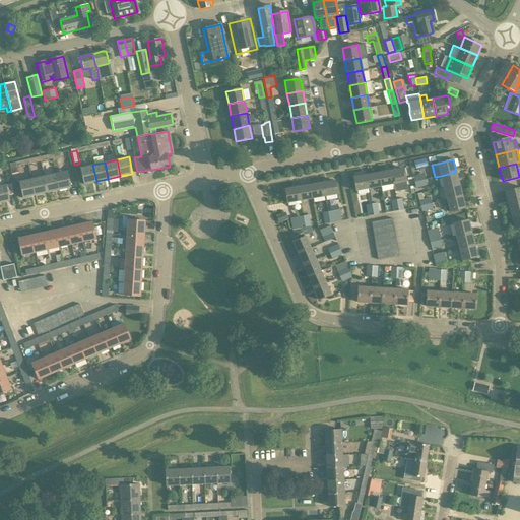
[(83,184),(96,181),(92,165),(80,168),(83,184)]
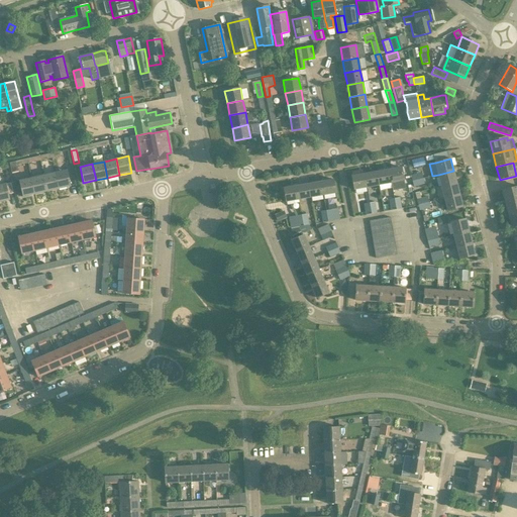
[(401,167),(389,169),(391,183),(404,181),(401,167)]
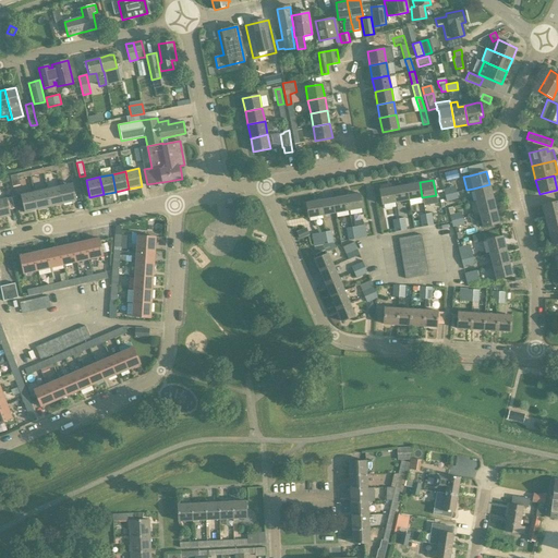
[(407,185),(409,199),(422,197),(420,182),(407,185)]
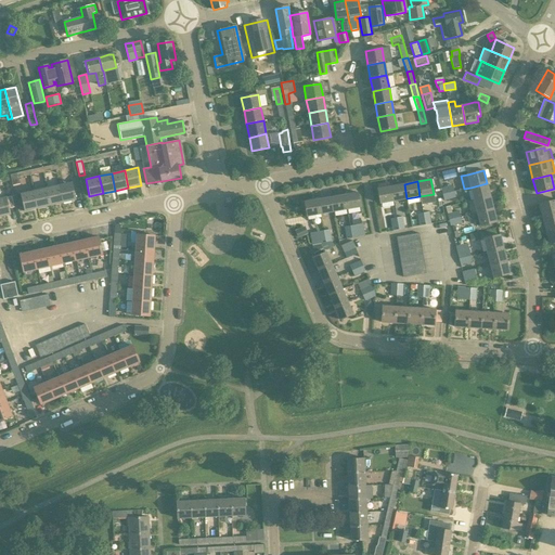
[(73,182),(59,184),(63,203),(76,199),(73,182)]
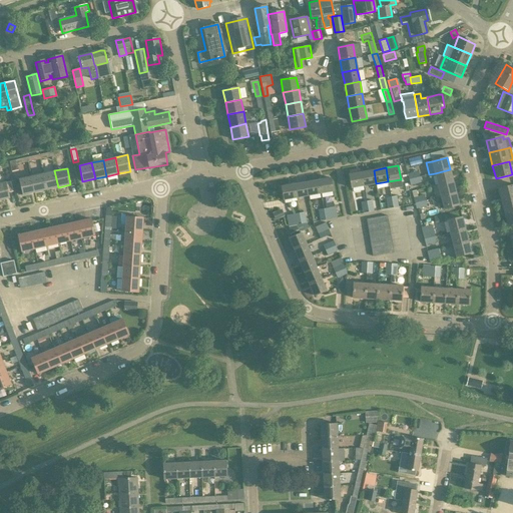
[(438,185),(453,181),(450,169),(435,173),(438,185)]
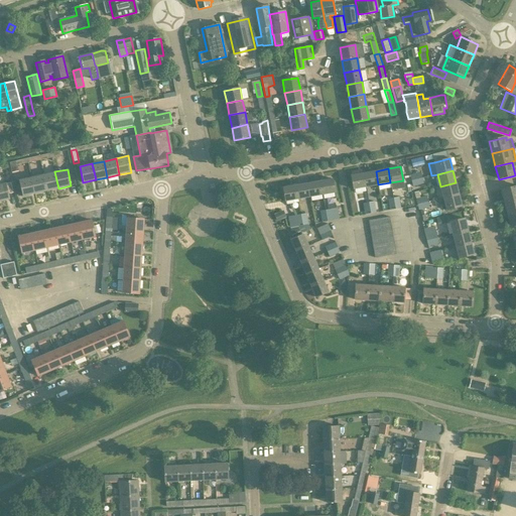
[(58,188),(54,171),(43,174),(46,190),(58,188)]
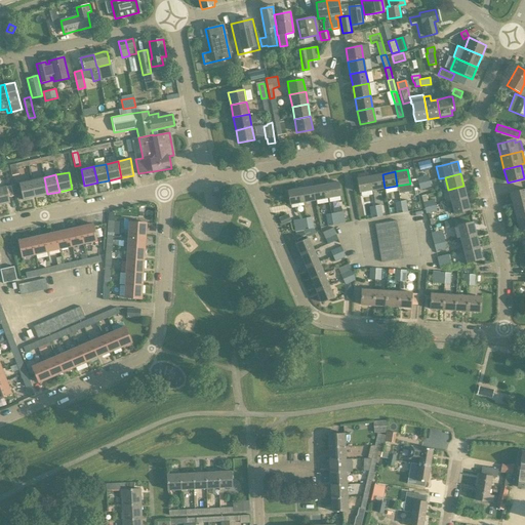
[(370,176),(372,190),(385,188),(382,174),(370,176)]
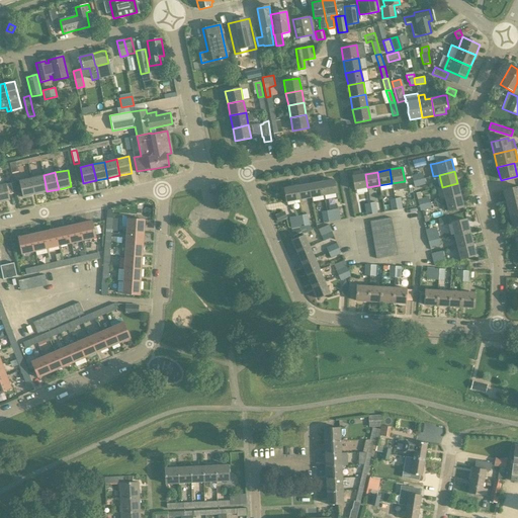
[(413,181),(424,178),(422,172),(411,175),(413,181)]
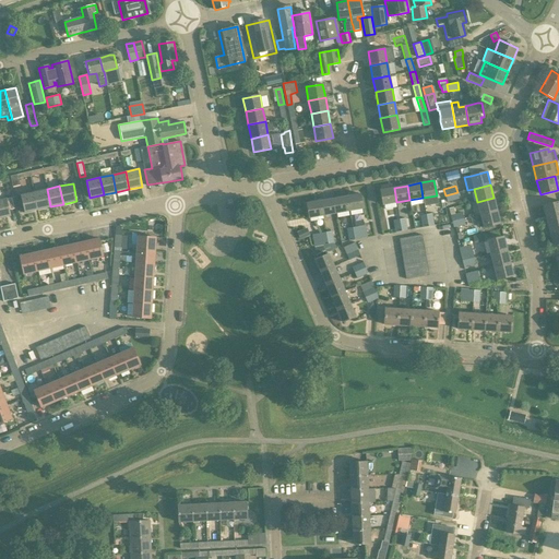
[(383,205),(396,202),(394,188),(380,190),(383,205)]
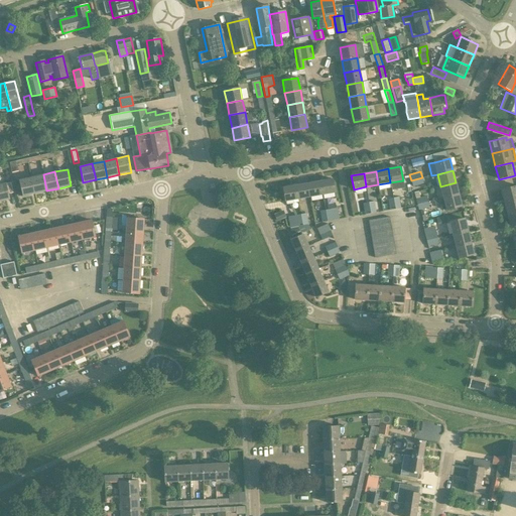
[(31,177),(35,194),(46,190),(43,174),(31,177)]
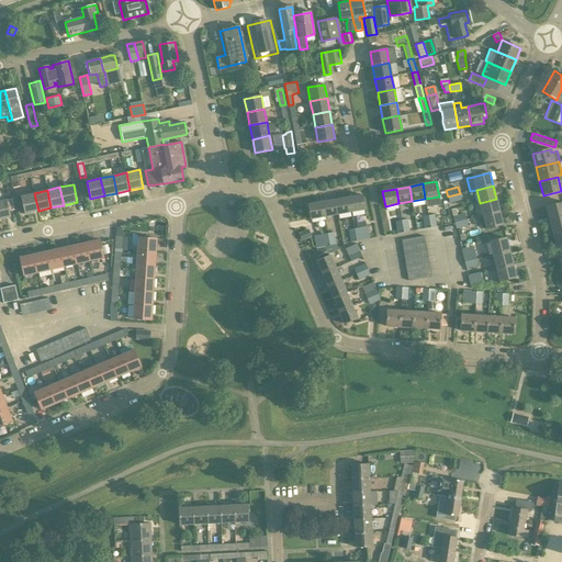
[(24,214),(38,211),(34,193),(21,195),(24,214)]
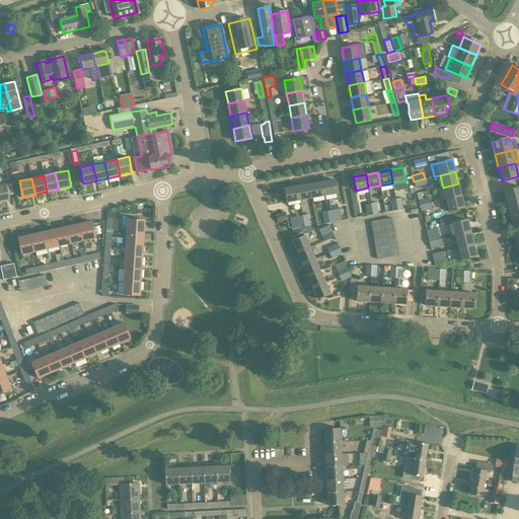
[(426,186),(425,178),(414,181),(415,188),(426,186)]
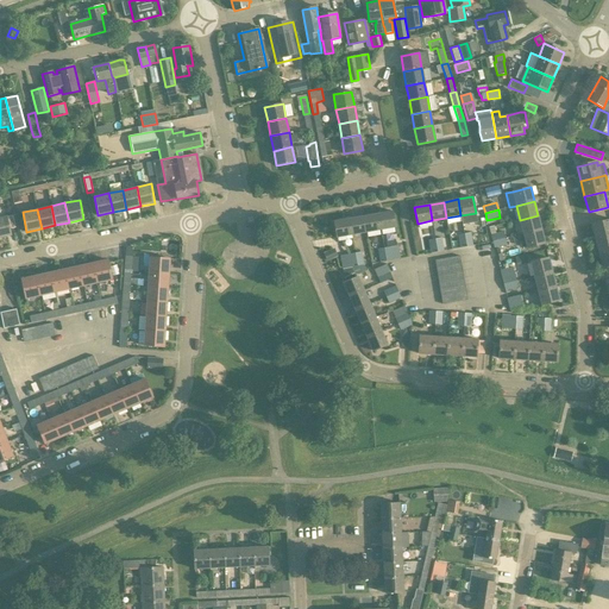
[(393,212),(377,214),(381,230),(395,227),(393,212)]
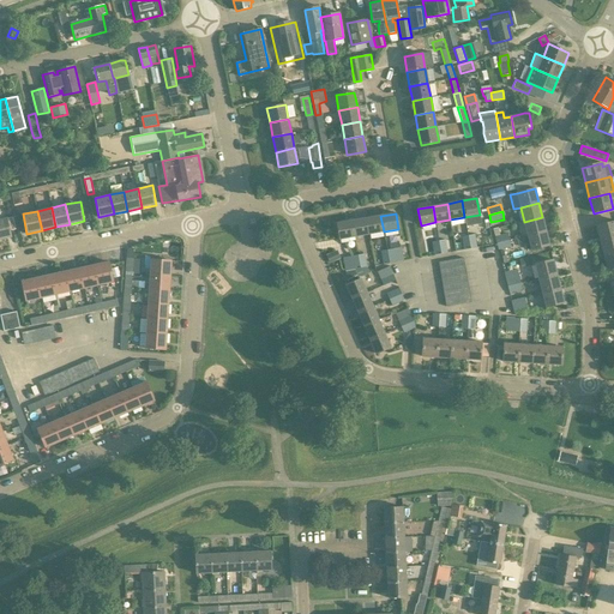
[(366,218),(369,234),(384,232),(380,216),(366,218)]
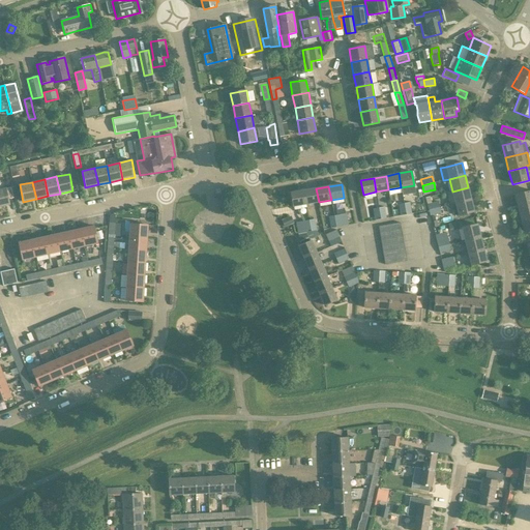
[(468,187),(452,192),(455,203),(471,200),(468,187)]
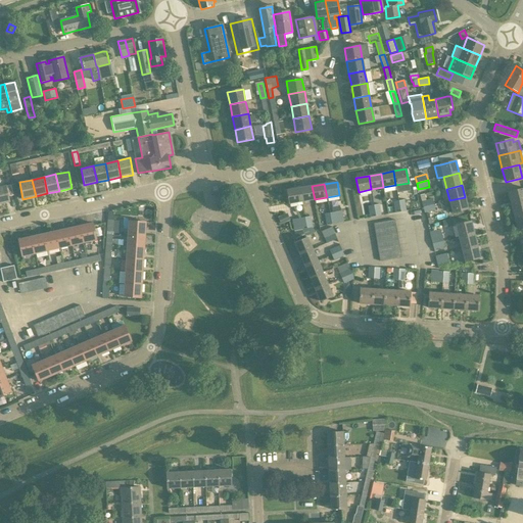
[(6,186),(0,186),(0,203),(10,202),(6,186)]
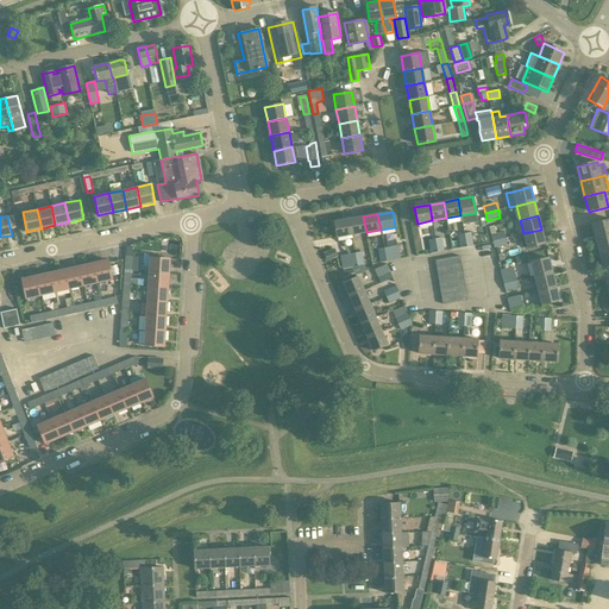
[(363,217),(349,219),(351,234),(366,232),(363,217)]
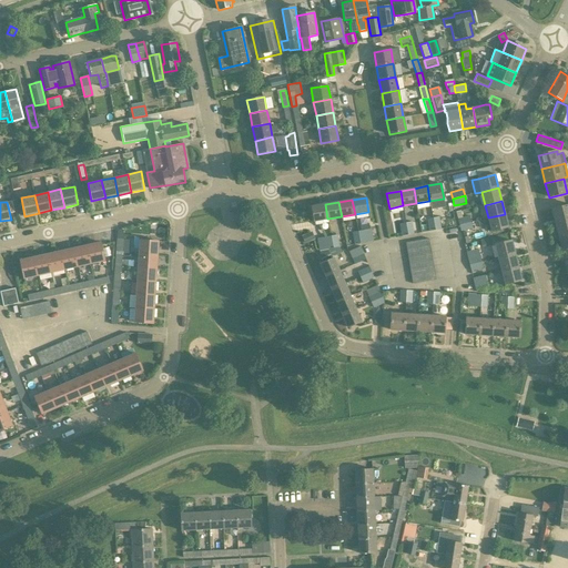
[(327,219),(325,204),(312,206),(314,222),(327,219)]
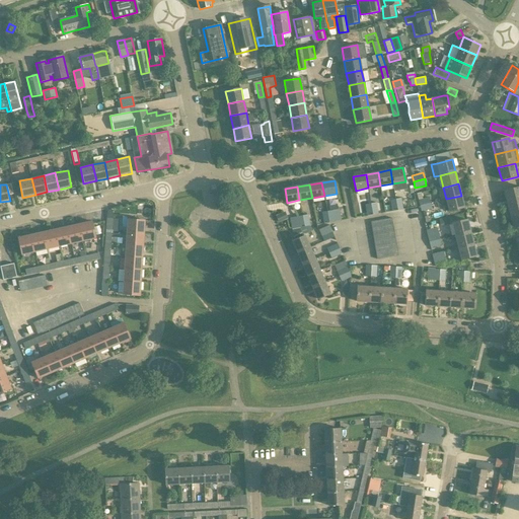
[(508,204),(518,201),(518,188),(505,192),(508,204)]
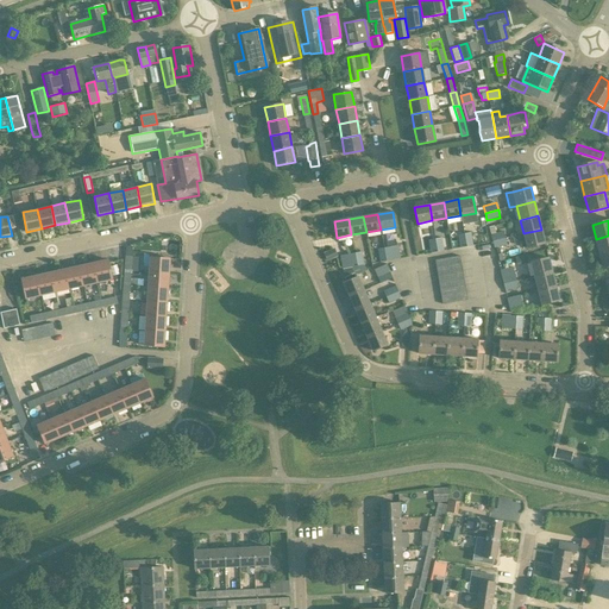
[(541,230),(523,233),(527,248),(545,244),(541,230)]
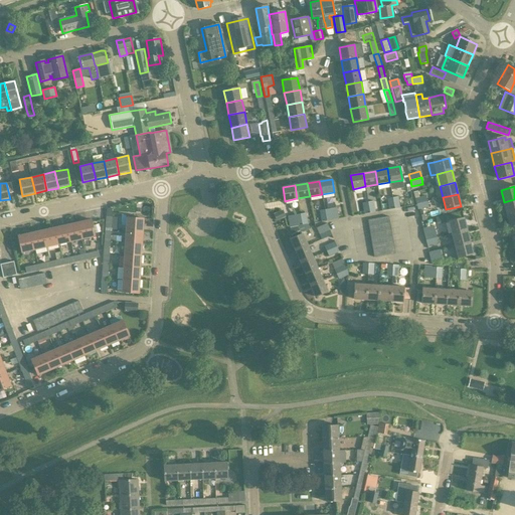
[(414,198),(416,204),(427,201),(425,195),(414,198)]
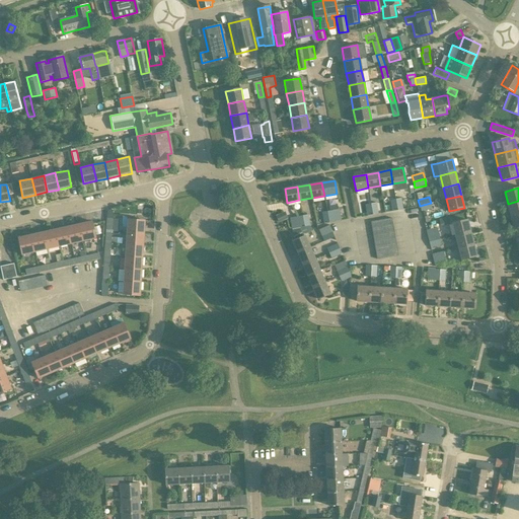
[(391,211),(397,210),(395,199),(389,200),(391,211)]
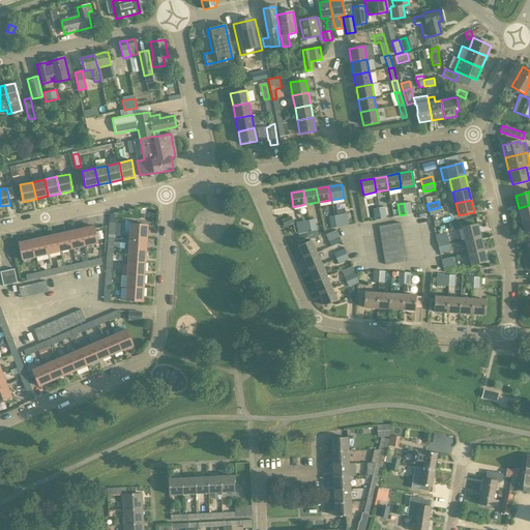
[(529,205),(519,208),(522,222),(529,218),(529,205)]
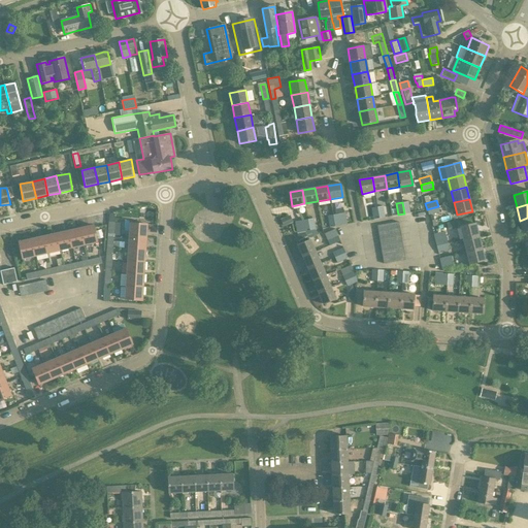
[(380,219),(377,206),(370,207),(372,220),(380,219)]
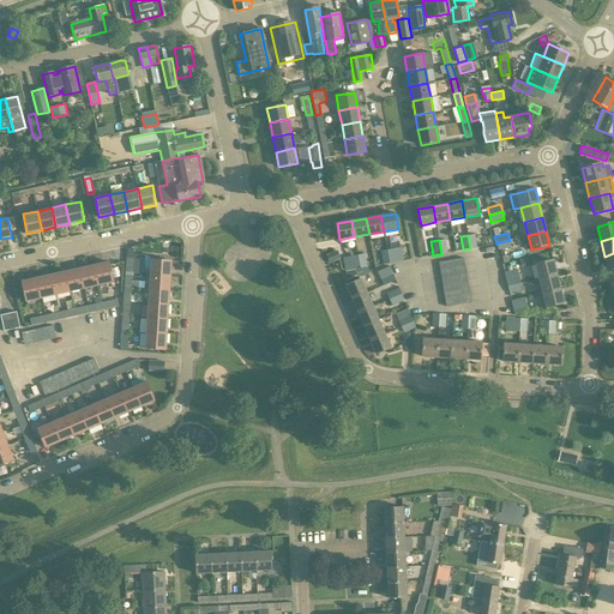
[(401,247),(386,250),(390,264),(403,260),(401,247)]
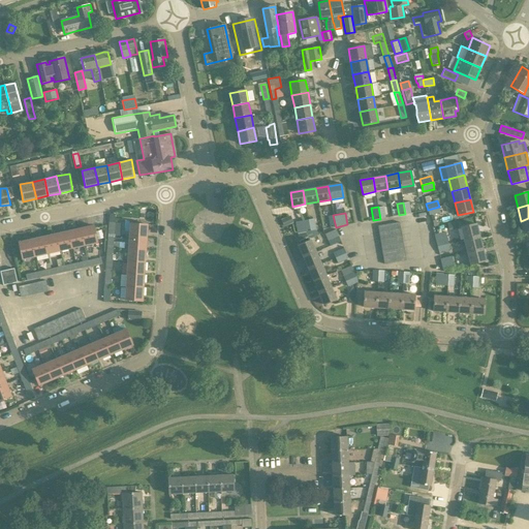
[(284,226),(291,223),(289,216),(281,219),(284,226)]
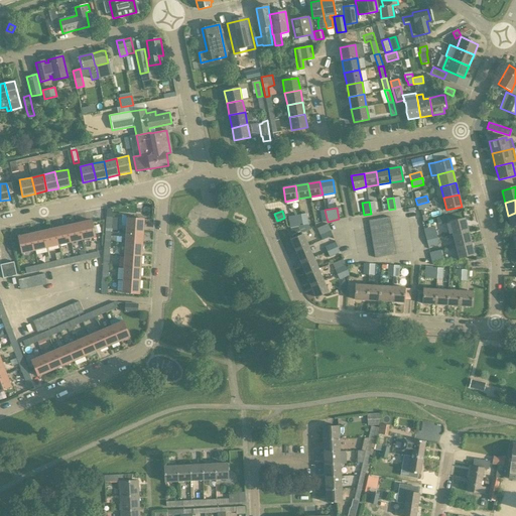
[(302,226),(300,214),(287,216),(289,228),(298,226),(302,226)]
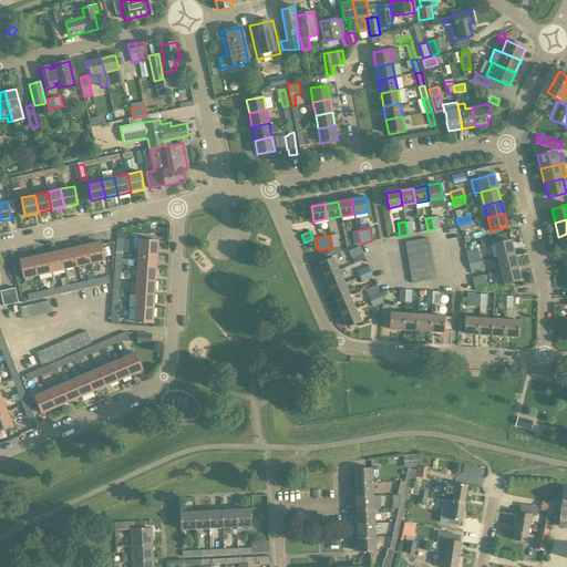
[(115,253),(122,253),(122,251),(127,251),(129,238),(123,238),(117,238),(116,238),(115,253)]
